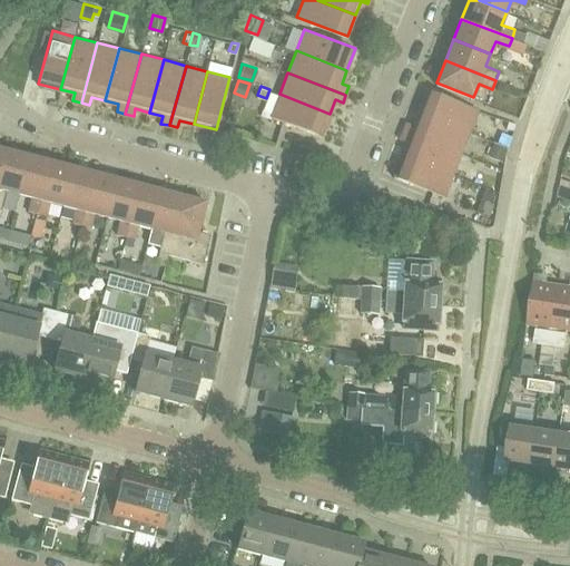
[(419,110),(469,130),(478,108),(426,88),(419,110)]
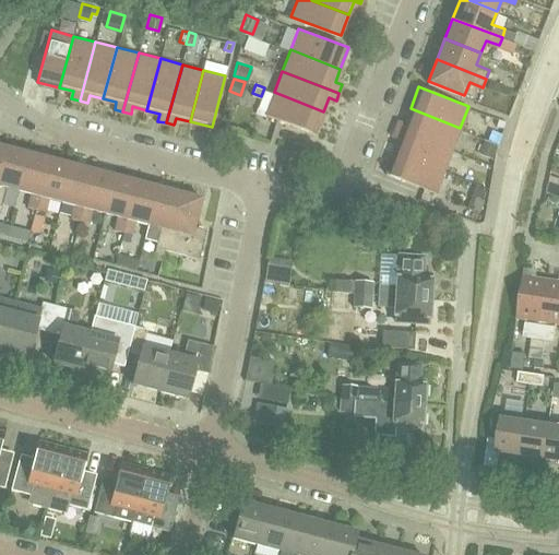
[(323,111),(274,92),(265,113),(316,132),(323,111)]
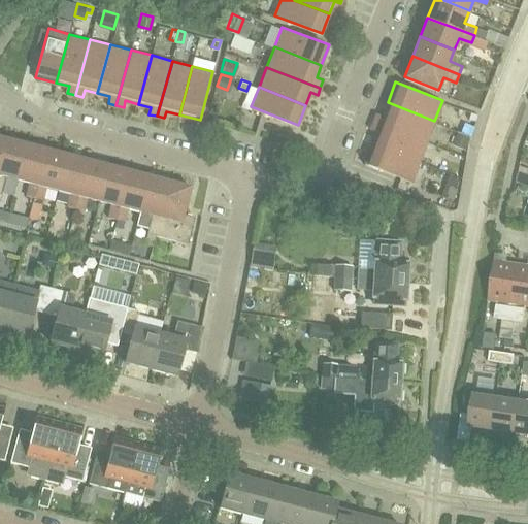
[(427,140),(434,121),(388,102),(383,115),(376,111),(373,120),(427,140)]
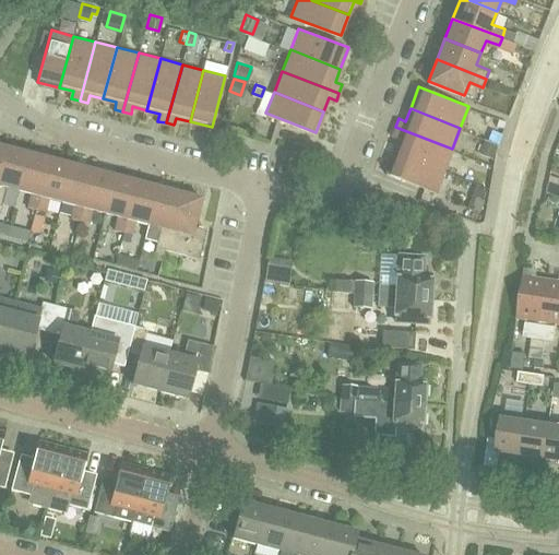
[(400,137),(394,151),(443,169),(452,149),(395,127),(392,134),(400,137)]
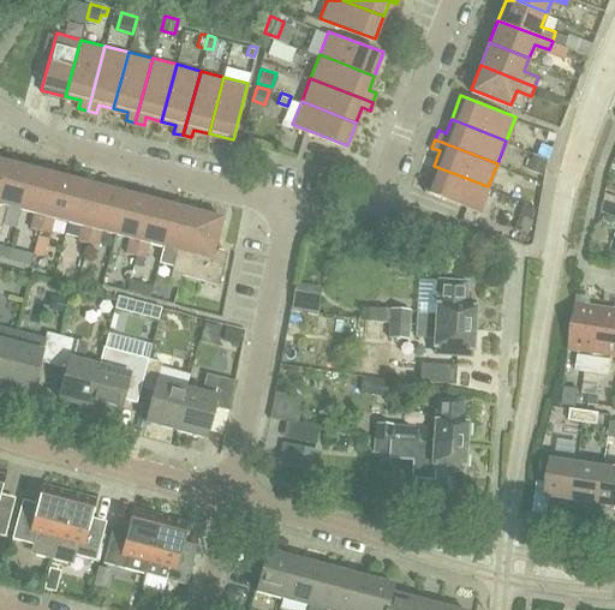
[(21,207),(31,166),(9,160),(0,192),(0,225),(1,225),(7,203),(21,207)]
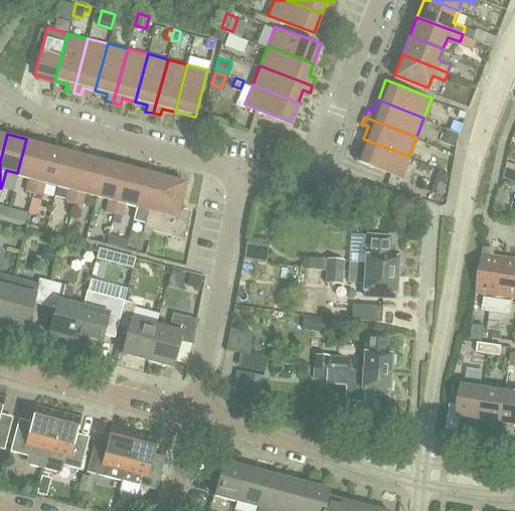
[(26,189),(34,191),(46,144),(26,139),(17,173),(29,176),(26,189)]
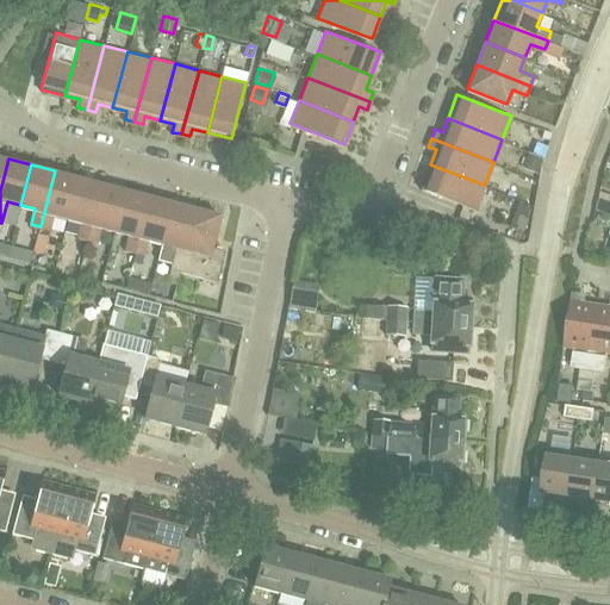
[(475,209),(484,185),(430,164),(421,187),(475,209)]
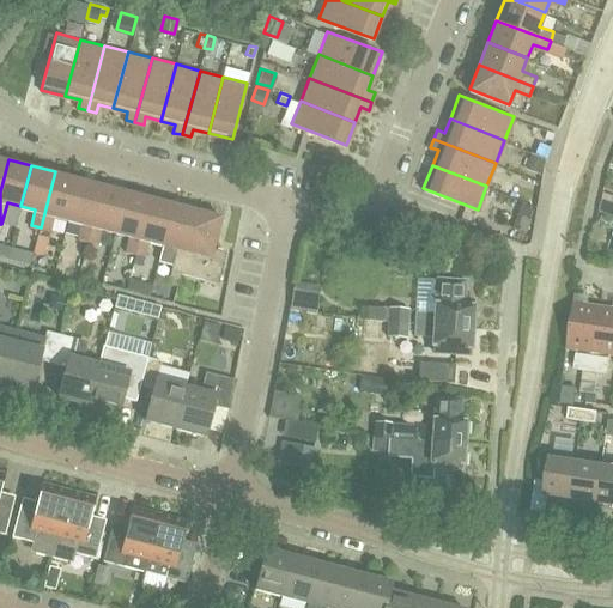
[(54,216),(68,219),(79,177),(55,171),(41,228),(50,230),(54,216)]
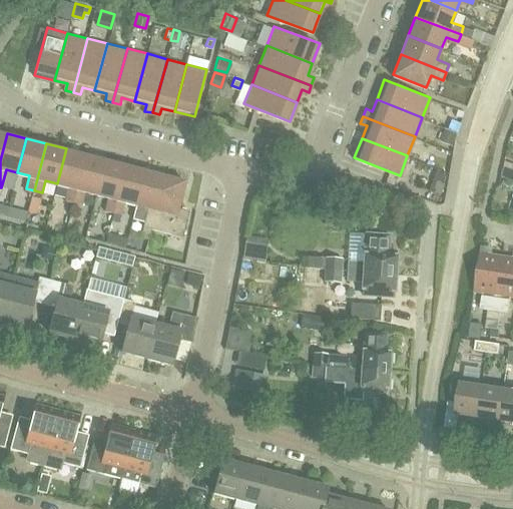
[(73,200),(85,153),(66,148),(57,183),(68,186),(65,198),(73,200)]
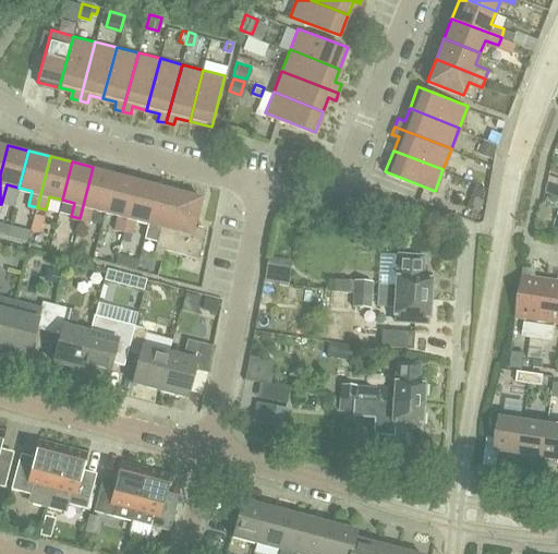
[(92,207),(105,211),(114,173),(93,167),(80,218),(88,220),(92,207)]
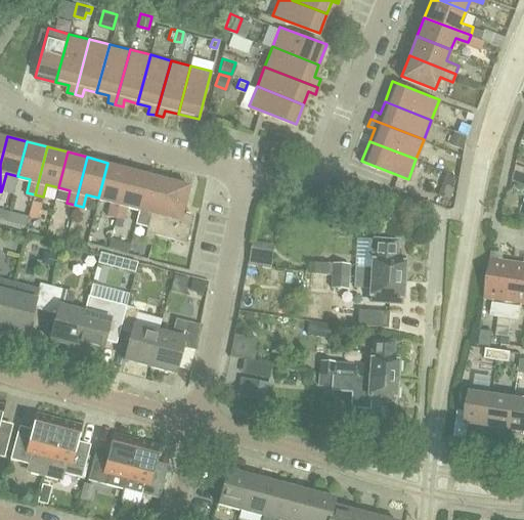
[(107,163),(98,198),(111,201),(107,213),(116,216),(128,168),(107,163)]
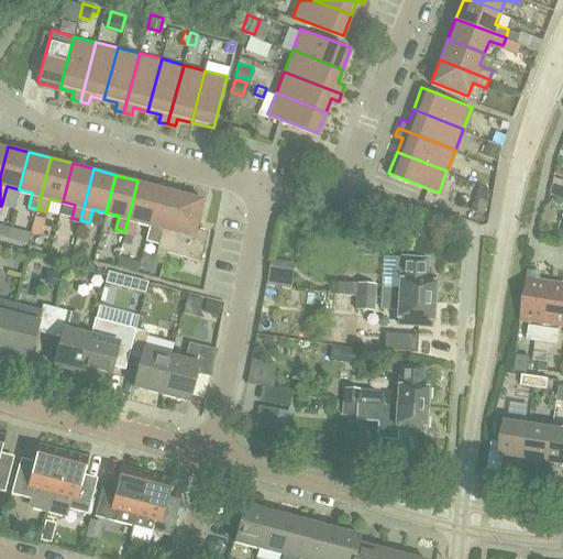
[(158,186),(138,181),(124,232),(133,234),(136,220),(148,223),(158,186)]
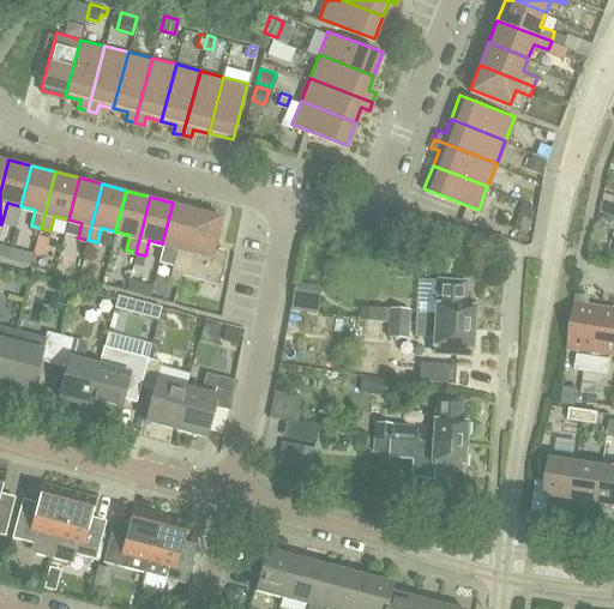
[(180,271),(197,209),(173,203),(162,243),(158,260),(172,264),(170,269),(180,271)]
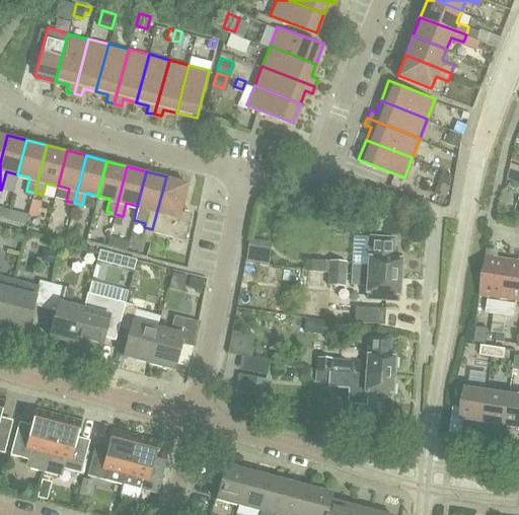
[(441,171),(434,191),(445,196),(450,184),(448,182),(451,175),(441,171)]
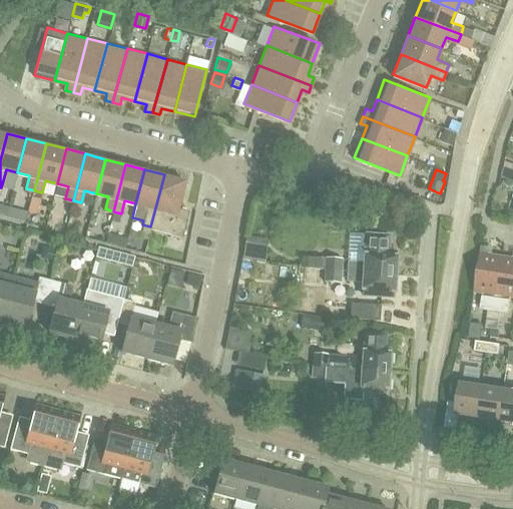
[(185,179),(164,174),(150,226),(182,235),(189,209),(178,206),(185,179)]
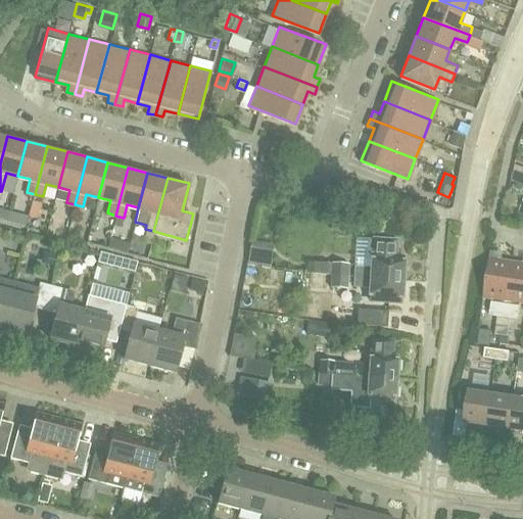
[(333,210),(331,225),(346,228),(348,214),(333,210)]
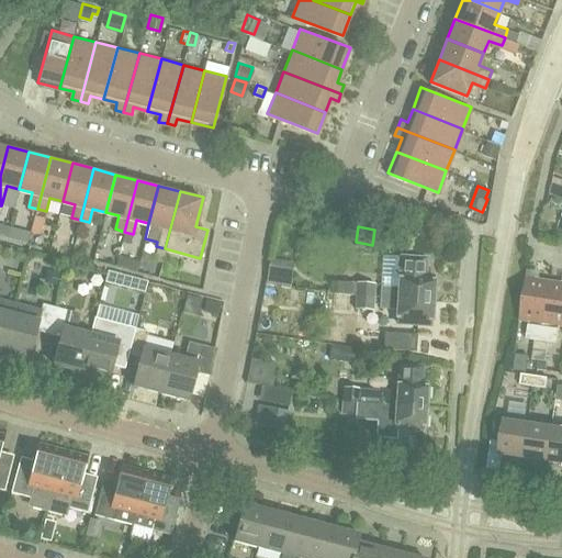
[(396,268),(400,272),(398,285),(382,283),(381,296),(433,299),(435,275),(426,275),(428,255),(402,254),(401,255),(396,259),(396,268)]
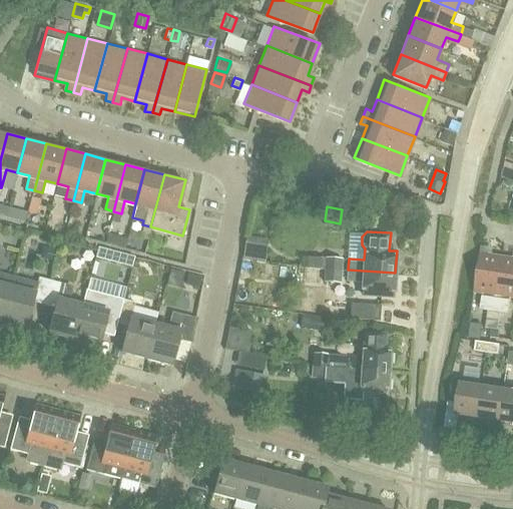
[(496,301),(502,255),(489,252),(489,248),(486,243),(481,243),(475,288),(483,290),(481,306),(488,308),(495,308),(496,301)]
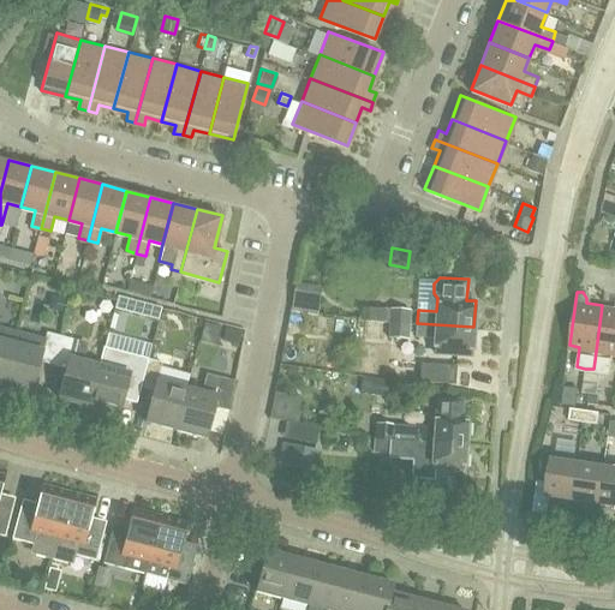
[(371,320),(390,321),(392,306),(371,305),(371,320)]
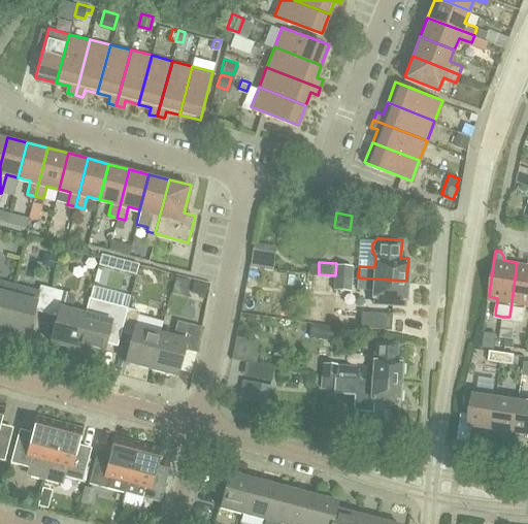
[(527,263),(517,262),(510,309),(509,317),(516,318),(523,319),(526,302),(527,302),(527,263)]
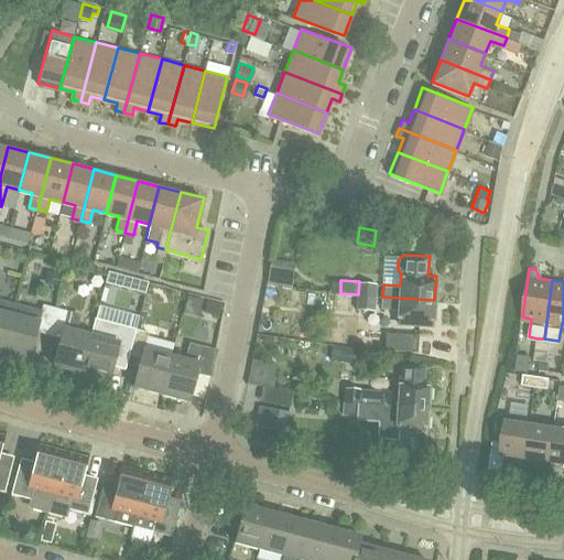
[(359,281),(358,294),(376,295),(376,282),(359,281)]
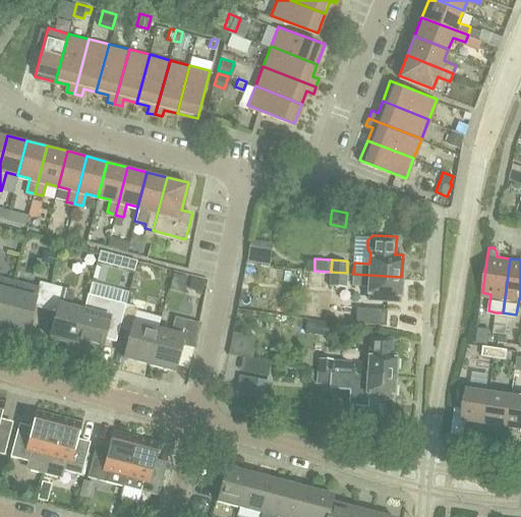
[(347,273),(331,272),(330,284),(346,285),(347,273)]
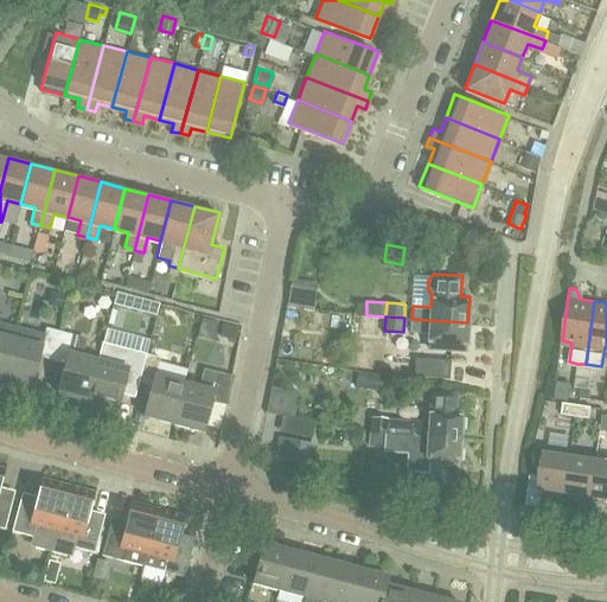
[(467,322),(411,319),(410,330),(429,332),(428,345),(465,347),(467,322)]
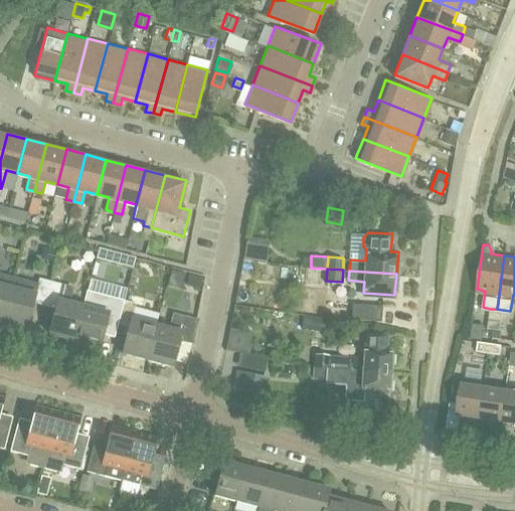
[(0,319),(1,320),(10,285),(13,275),(0,272),(0,319)]
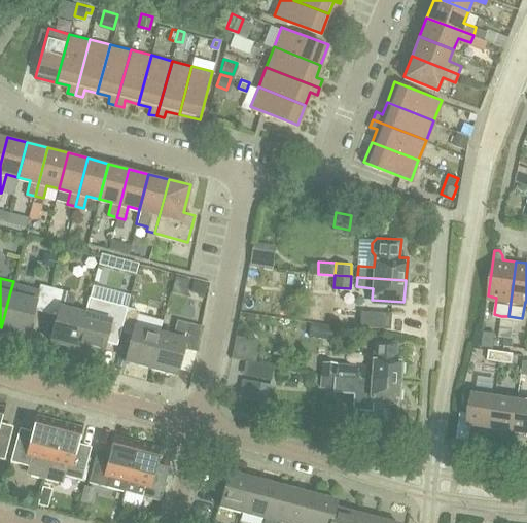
[(207,282),(195,278),(191,289),(204,293),(207,282)]
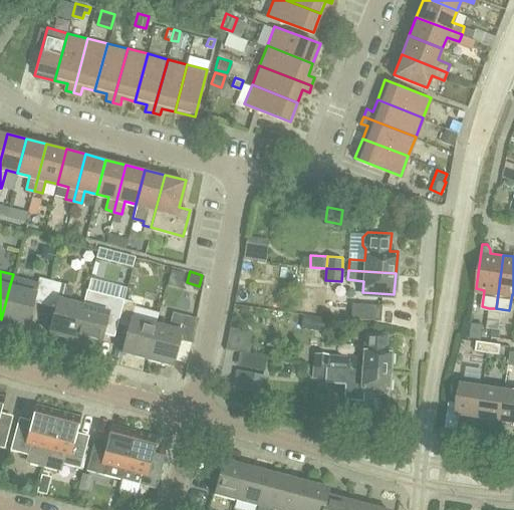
[(10,284),(1,319),(26,325),(33,299),(44,302),(51,278),(39,275),(38,281),(13,274),(10,284)]
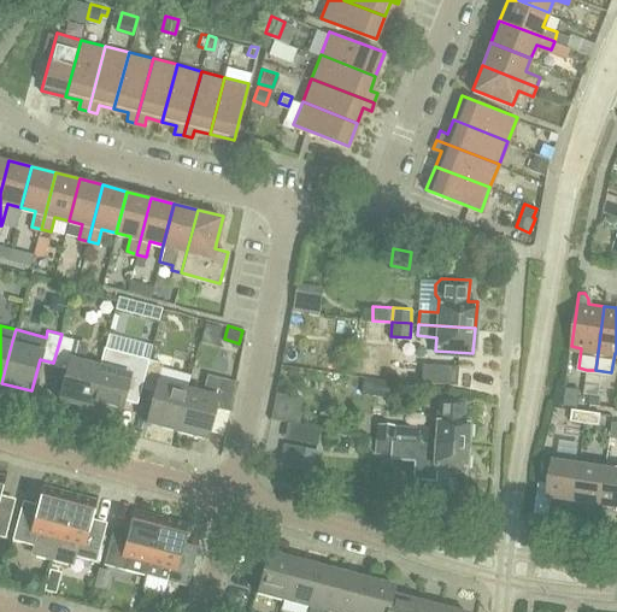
[(59,398),(89,406),(100,364),(99,364),(84,360),(88,347),(84,340),(62,334),(53,363),(66,366),(59,398)]
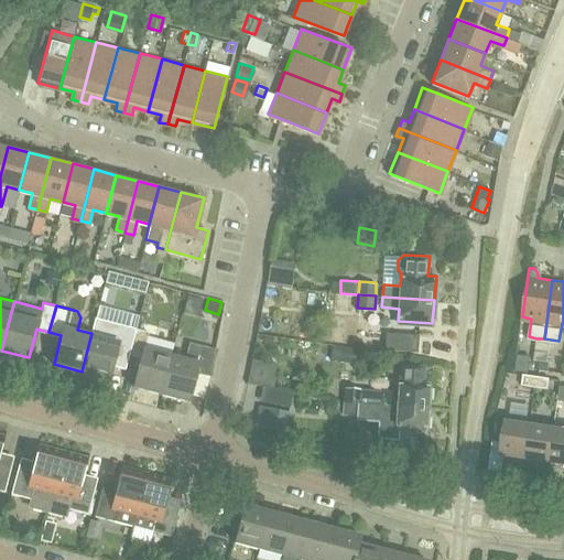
[(117,350),(129,353),(136,326),(95,316),(90,333),(91,333),(82,372),(109,378),(117,350)]
